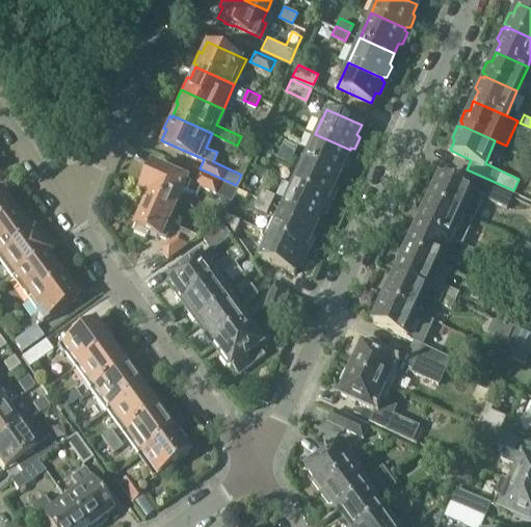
[(350,150),(315,134),(304,158),(337,174),(339,175),(344,164),(347,164),(352,154),(349,151),(350,150)]
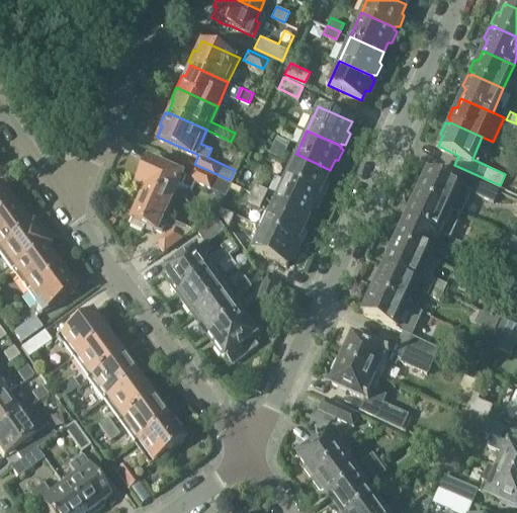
[(277,135),(273,143),(285,149),(289,141),(277,135)]
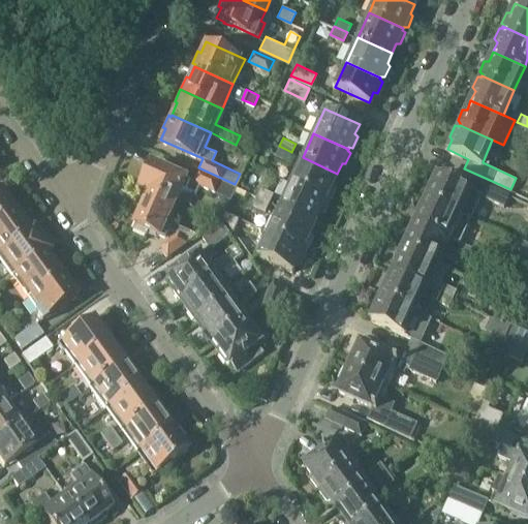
[(275,154),(288,160),(291,152),(279,146),(275,154)]
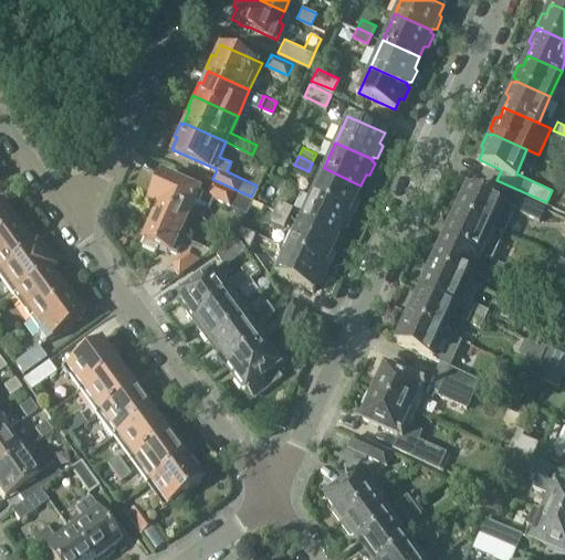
[(324,168),(312,194),(348,211),(349,210),(354,210),(359,198),(356,194),(361,186),(358,185),(324,168)]
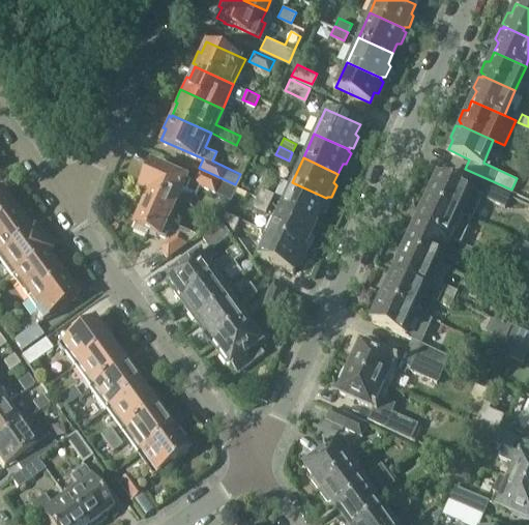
[(235,184),(199,168),(194,180),(151,161),(146,171),(144,170),(139,182),(141,183),(140,185),(148,190),(176,202),(183,187),(185,188),(186,186),(196,191),(199,183),(230,197),(235,184)]
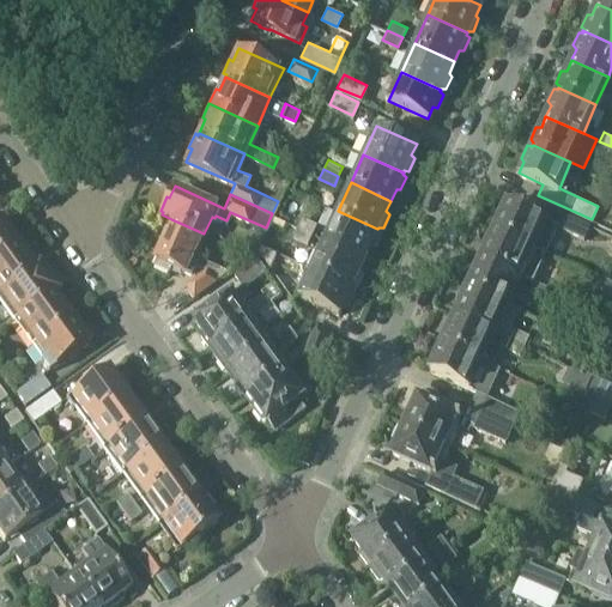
[(497,210),(491,223),(495,226),(494,228),(533,246),(544,250),(557,222),(546,217),(507,199),(502,210),(497,210)]
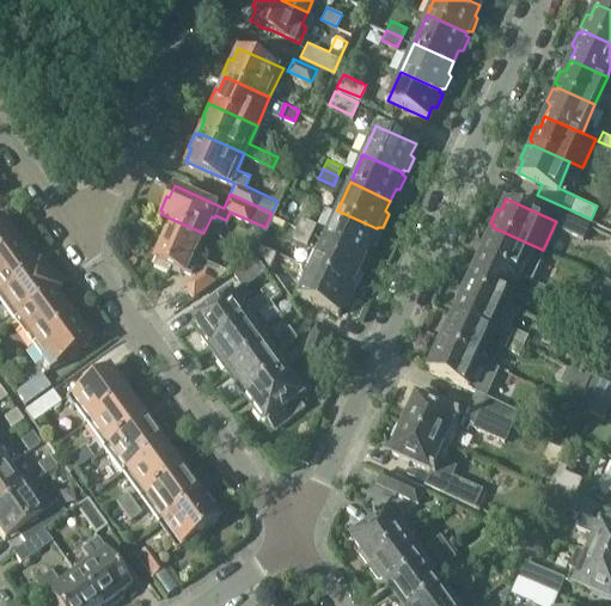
[(377,228),(337,210),(324,239),(365,257),(370,245),(374,245),(379,233),(377,230),(377,228)]
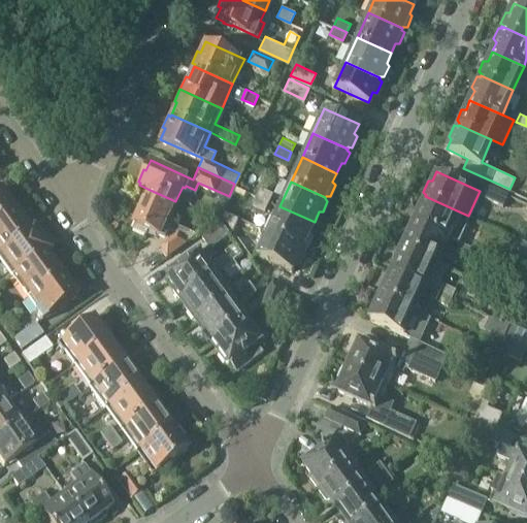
[(508,193),(493,186),(489,184),(483,195),(493,200),(502,205),(508,193)]
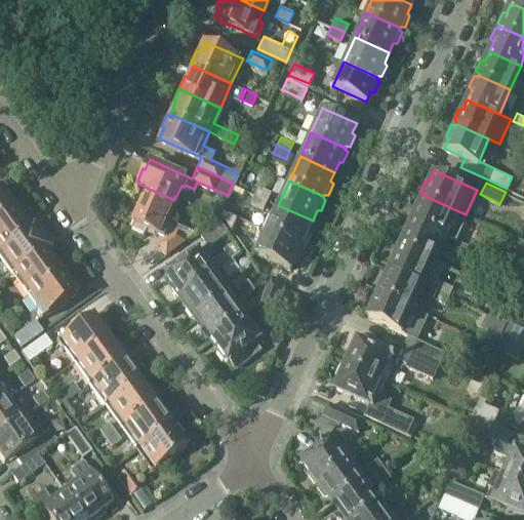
[(272,191),(258,185),(254,194),(268,200),(272,191)]
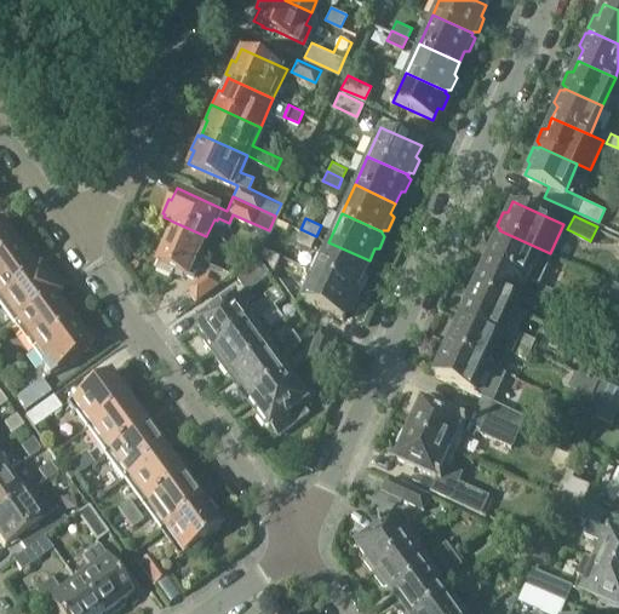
[(5,229),(0,222),(0,254),(16,244),(15,242),(16,237),(10,230),(5,229)]
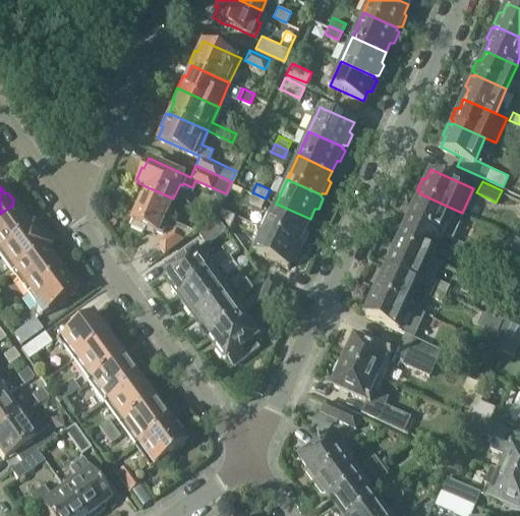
[(173,198),(146,186),(147,187),(130,223),(142,228),(145,224),(162,232),(165,235),(157,241),(164,250),(193,228),(168,217),(167,220),(164,219),(173,198)]
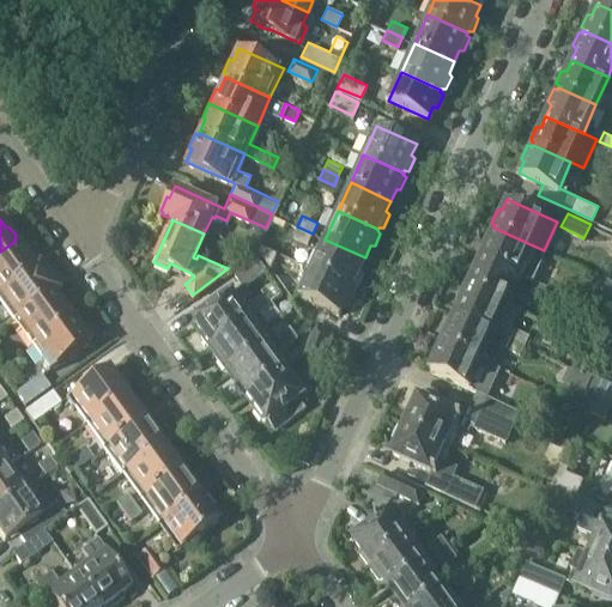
[(313,234),(297,226),(292,236),(308,243),(313,234)]
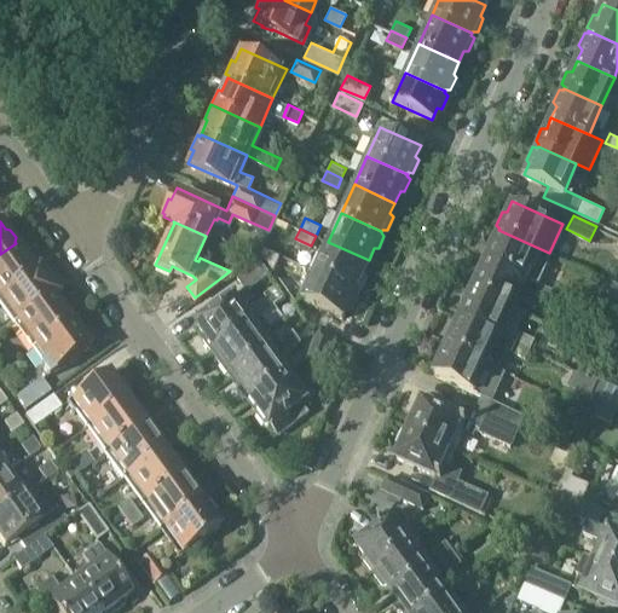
[(491,247),(485,259),(525,277),(536,282),(549,253),(538,248),(498,230),(497,231),(494,231),(487,243),(491,247)]
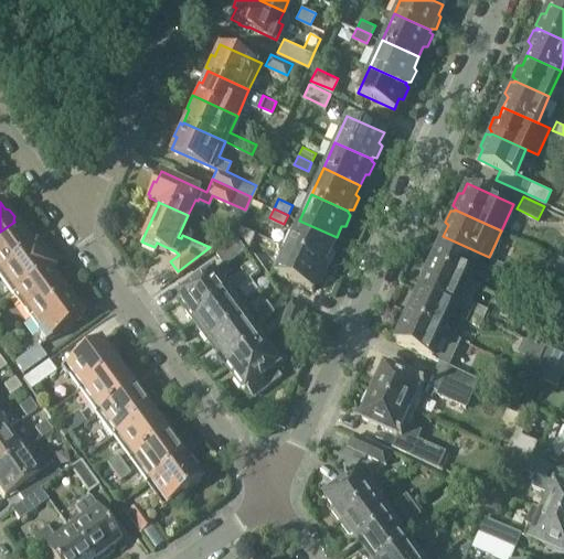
[(299,221),(287,246),(323,262),(325,261),(329,261),(334,250),(331,247),(337,237),(299,221)]
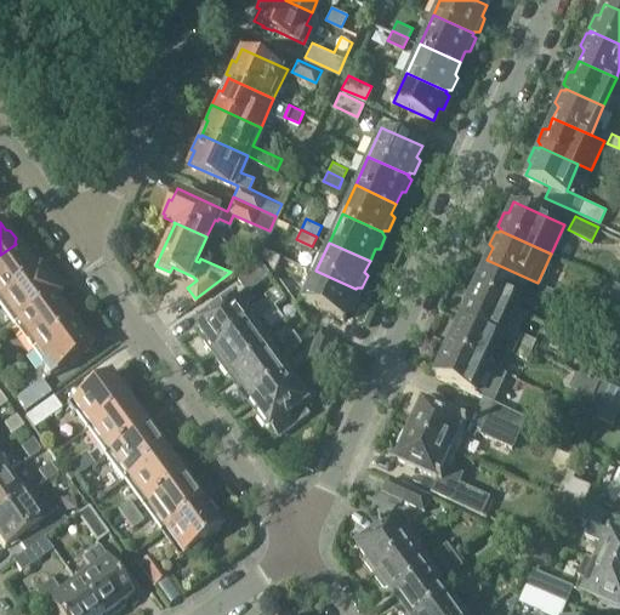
[(16,244),(0,255),(0,294),(38,267),(37,267),(34,268),(26,258),(27,254),(21,245),(16,245),(16,244)]
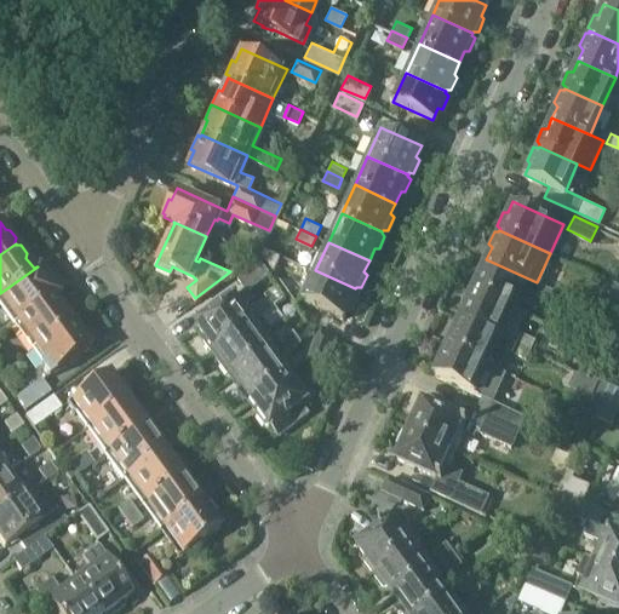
[(279,252),(263,245),(262,250),(273,265),(279,252)]
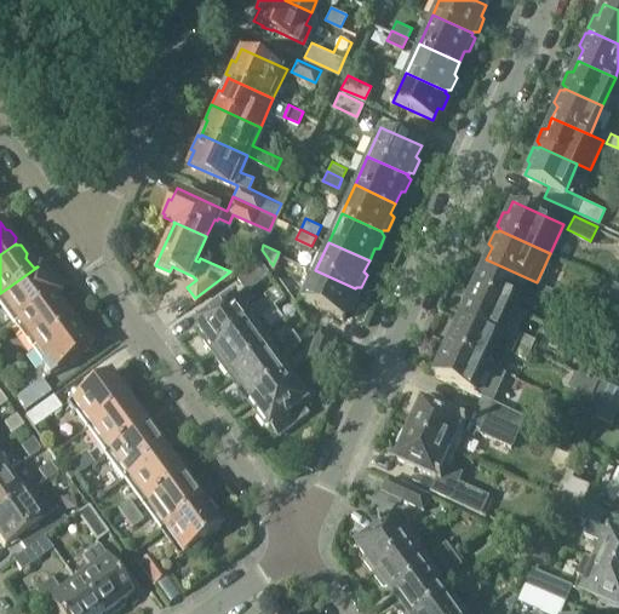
[(213,346),(254,317),(242,302),(252,294),(248,288),(269,273),(258,258),(236,274),(244,286),(211,309),(211,308),(204,313),(205,314),(195,321),(202,332),(201,337),(208,346),(213,346)]
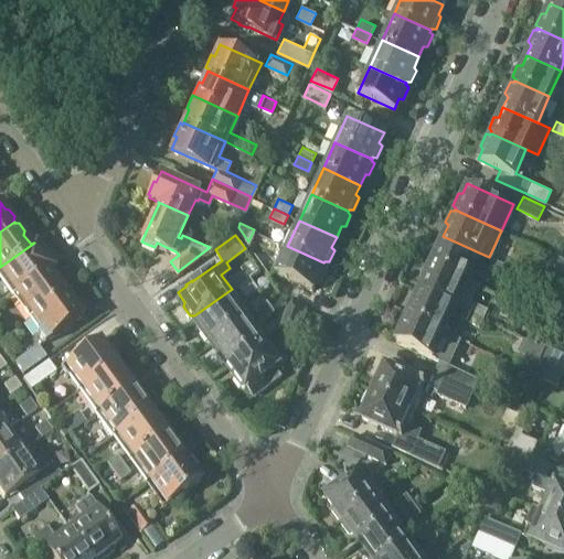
[(434,246),(429,257),(432,260),(431,261),(467,278),(479,253),(443,236),(438,246),(434,246)]
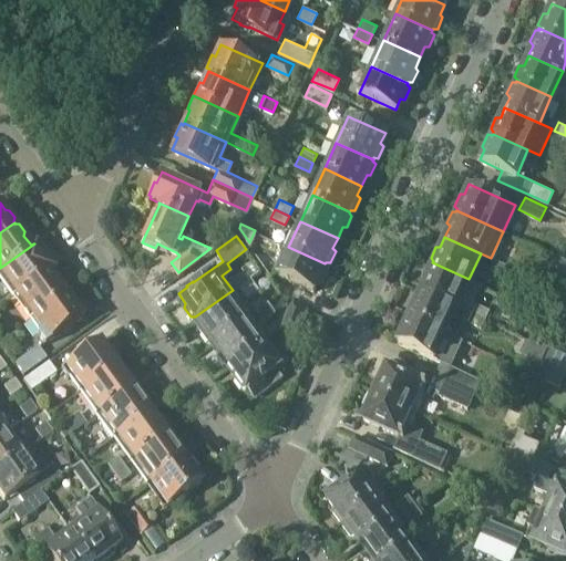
[(39,245),(34,243),(0,268),(0,270),(16,292),(48,270),(48,269),(50,267),(43,257),(44,251),(39,245)]
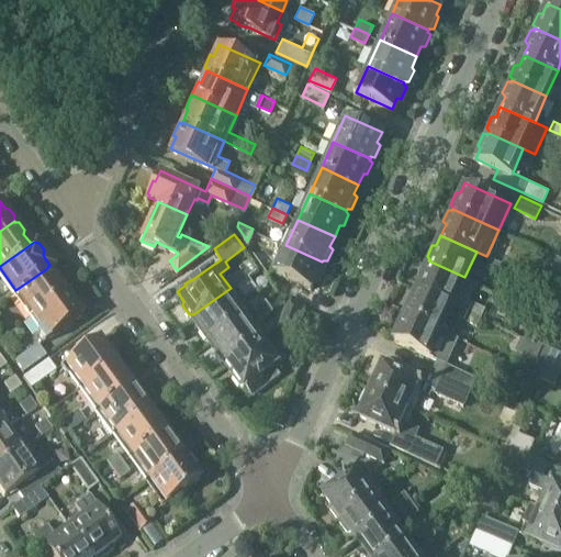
[(322,262),(285,245),(275,271),(310,288),(315,277),(320,278),(325,266),(322,263),(322,262)]
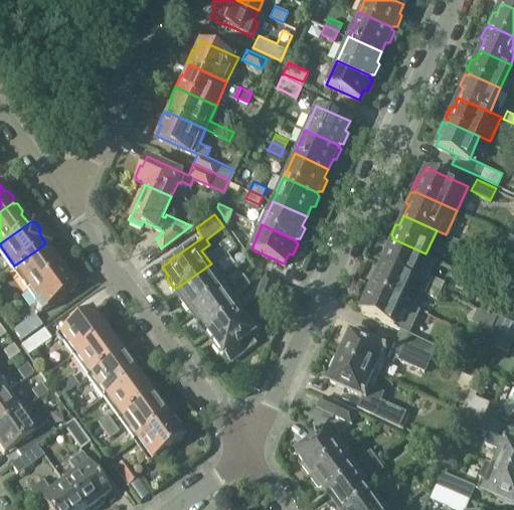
[(245,231),(234,225),(231,231),(240,242),(245,231)]
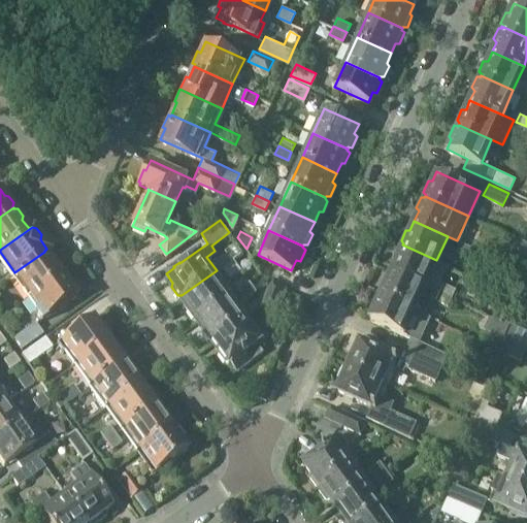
[(526,241),(520,238),(513,254),(526,259),(526,241)]
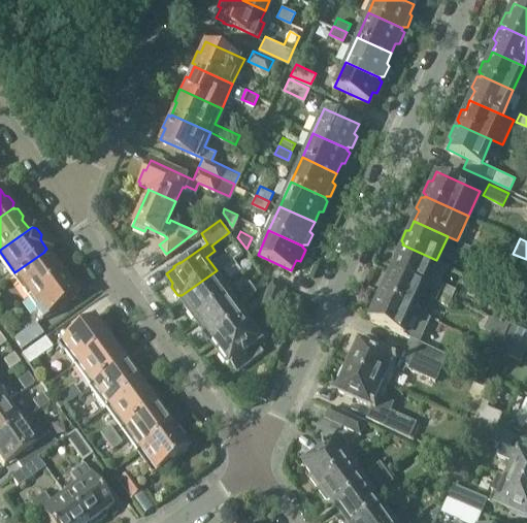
[(457,250),(470,256),(474,248),(461,241),(457,250)]
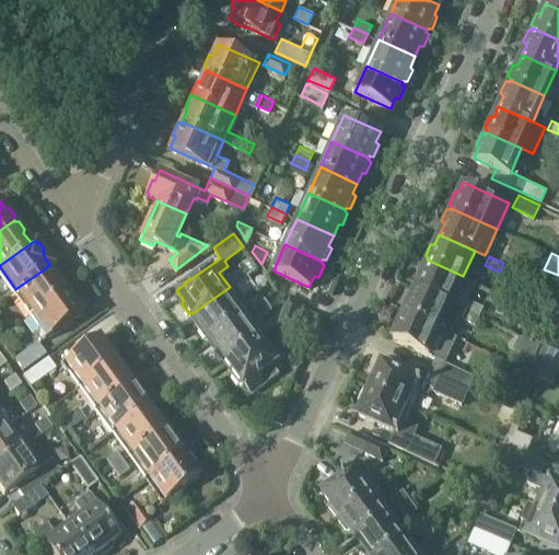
[(420,276),(415,286),(451,302),(465,309),(469,300),(465,298),(473,280),(463,276),(427,259),(426,262),(422,262),(417,272),(420,276)]
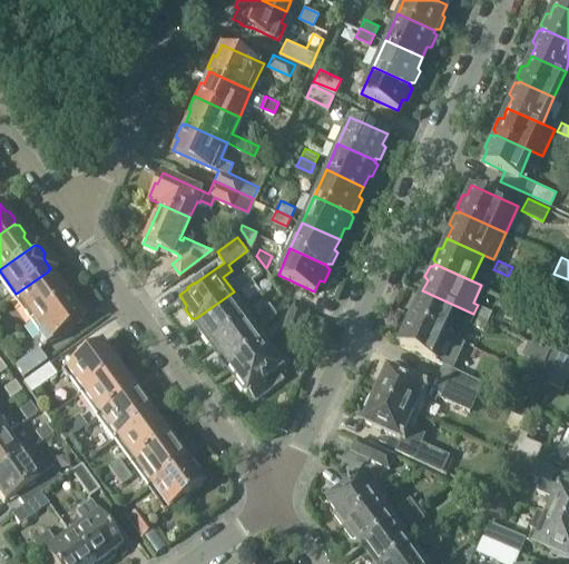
[(48,271),(16,294),(32,317),(65,293),(64,292),(65,287),(59,279),(55,279),(48,271)]
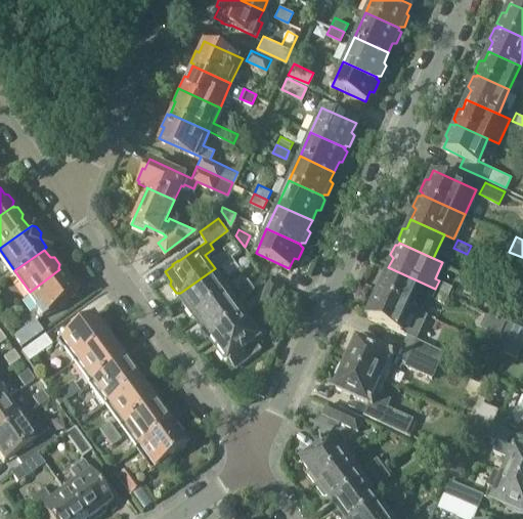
[(238,267),(231,257),(221,264),(228,274),(238,267)]
